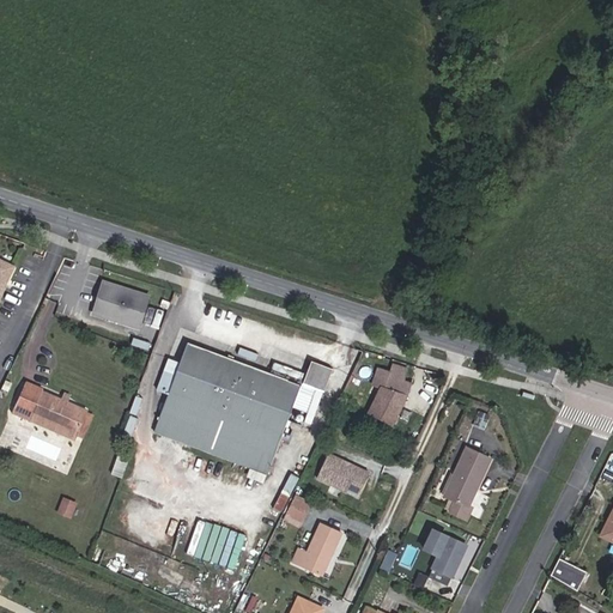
[(0,293),(16,260),(0,252),(0,293)]
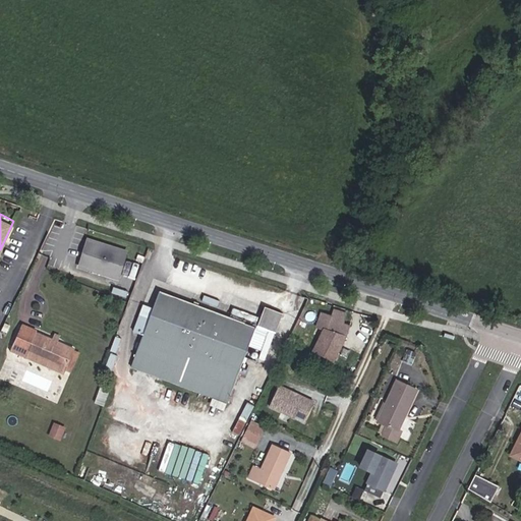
[(84,250),(124,263),(132,235),(94,223),(84,250)]
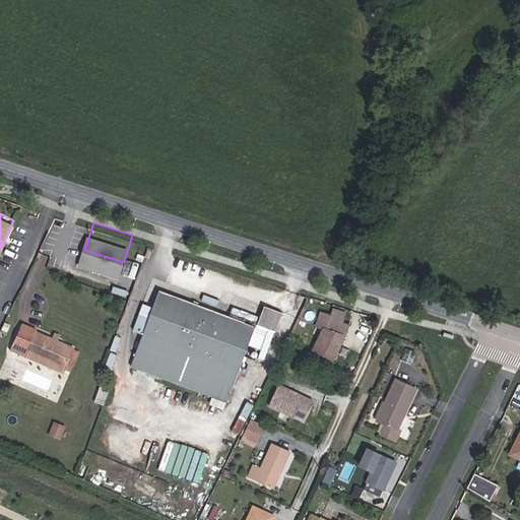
[(180,381),(226,399),(248,345),(260,349),(266,332),(255,328),(159,289),(152,308),(142,305),(133,329),(142,333),(129,366),(178,385),(180,381)]
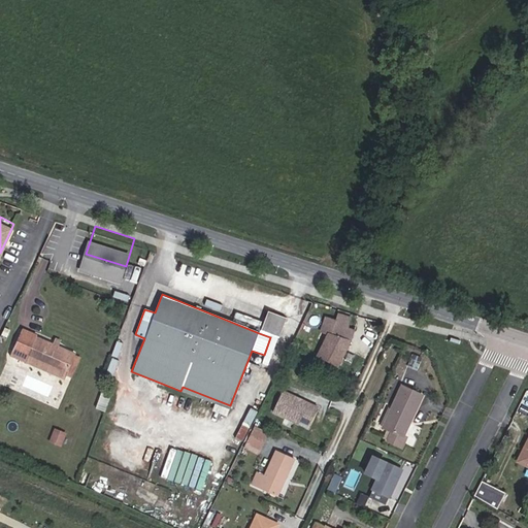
[(220,310),(222,305),(206,299),(204,304),(220,310)]
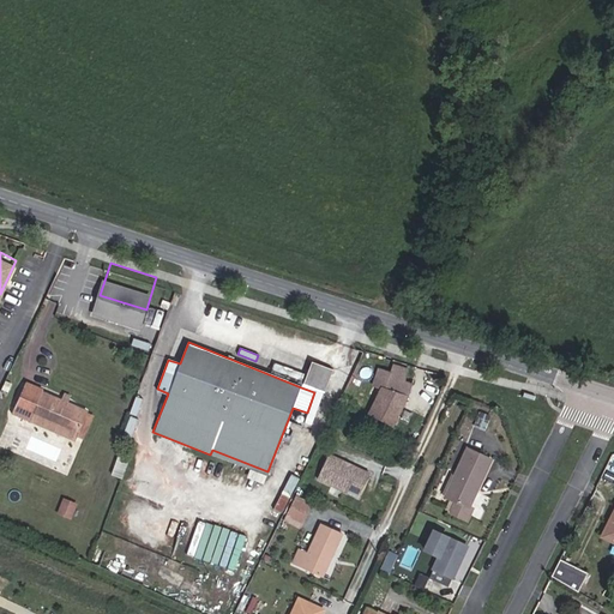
[(411,384),(403,381),(405,369),(384,361),(375,387),(379,390),(368,413),(392,423),(411,384)]
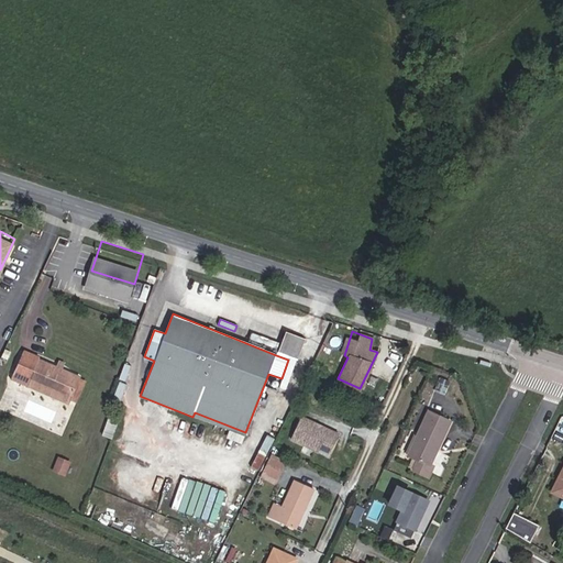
[(278,351),(280,344),(251,332),(249,339),(278,351)]
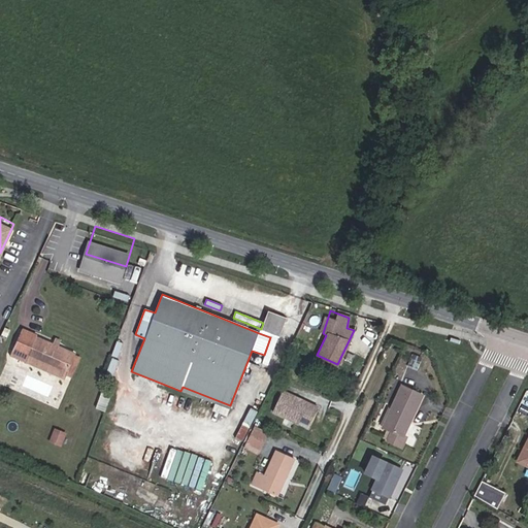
[(277,337),(278,338),(286,318),(268,311),(263,323),(261,329),(260,331),(272,335),(277,337)]
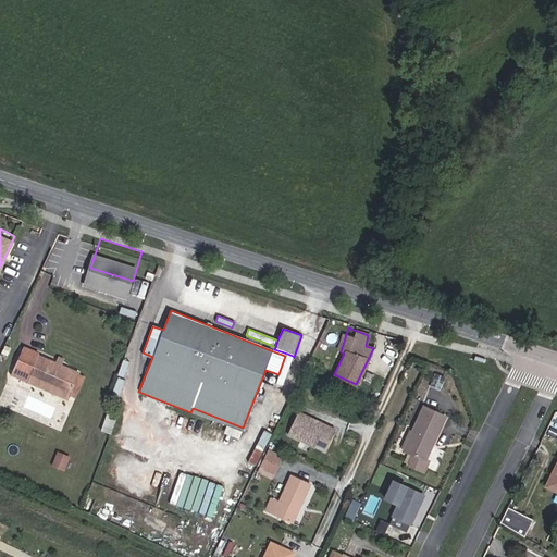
[(40,356),(24,349),(19,361),(34,368),(40,356)]
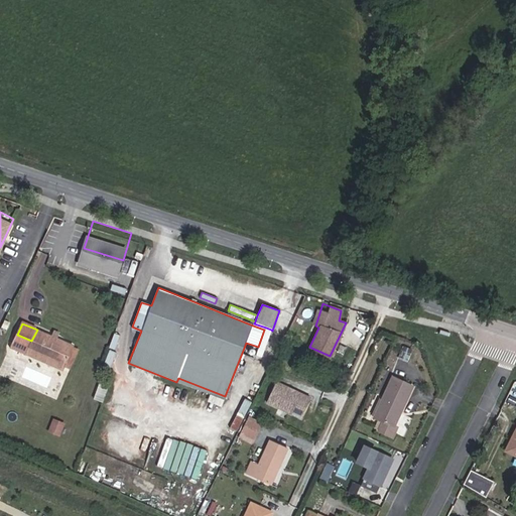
[(255,356),(261,358),(271,330),(266,328),(255,356)]
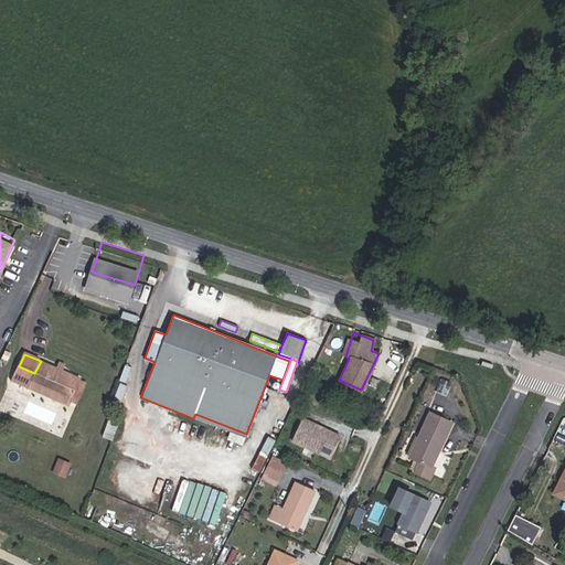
[(70,398),(80,379),(41,361),(34,373),(19,366),(13,379),(29,386),(30,382),(70,398)]
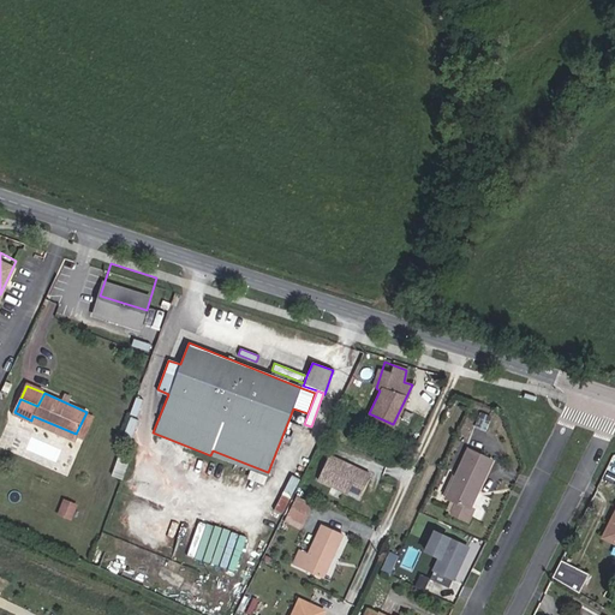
[(79,441),(93,415),(87,412),(76,434),(73,439),(79,441)]
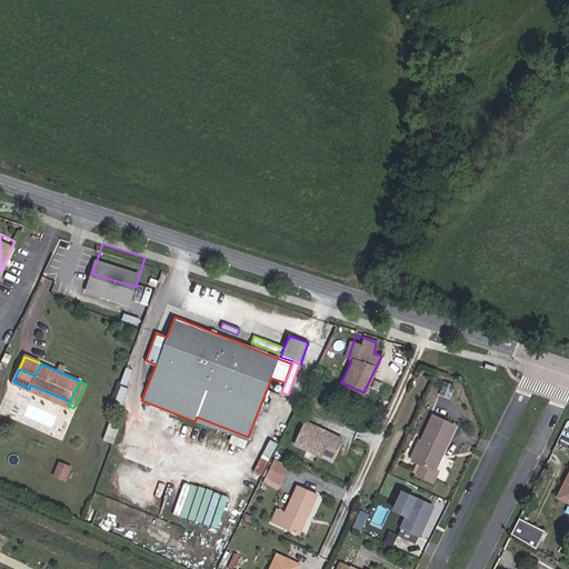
[(29,389),(68,406),(70,401),(30,385),(29,389)]
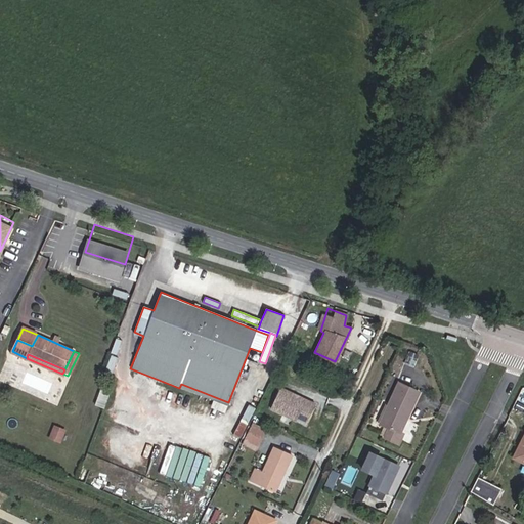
[(399,433),(420,391),(399,381),(378,423),(388,428),(384,436),(399,443),(403,435),(399,433)]
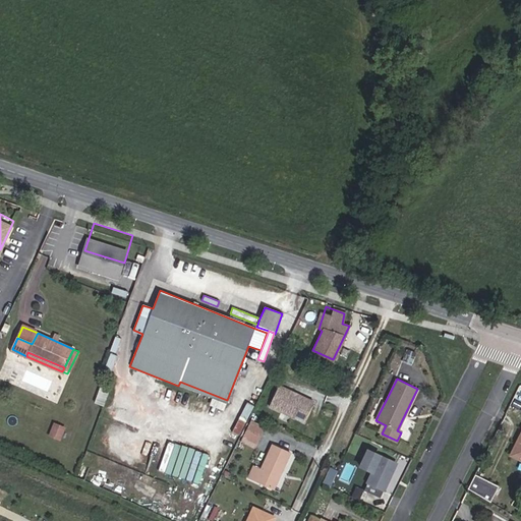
[(178,386),(226,404),(227,400),(180,382),(178,386)]
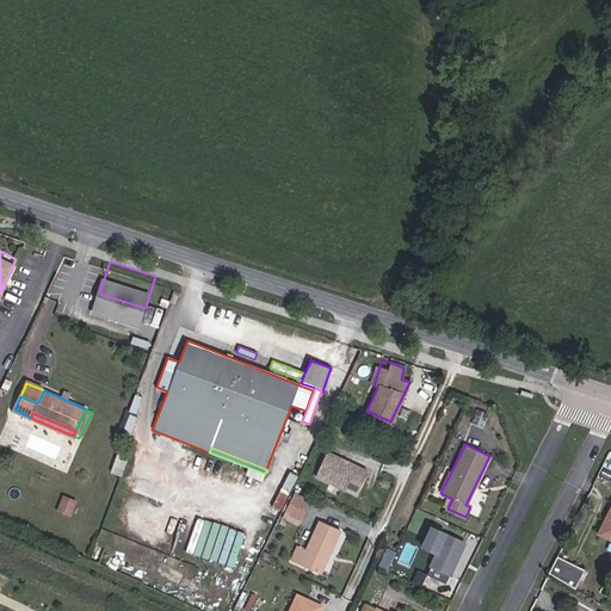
[(316,476),(358,495),(369,471),(350,463),(347,464),(344,462),(343,460),(327,452),(316,476)]
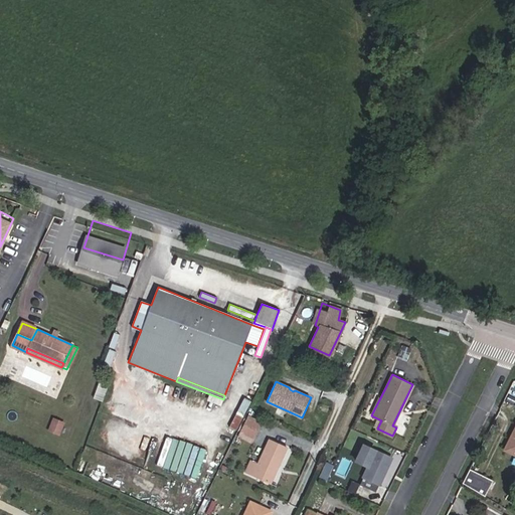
[(261,423),(248,417),(246,420),(260,426),(261,423)]
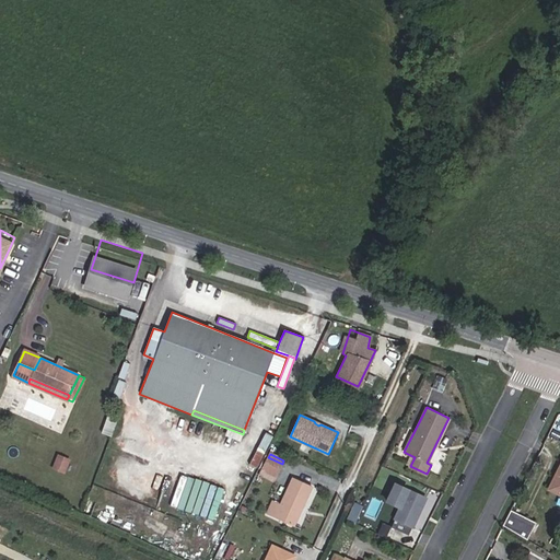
[(65,474),(71,461),(59,455),(53,468),(65,474)]
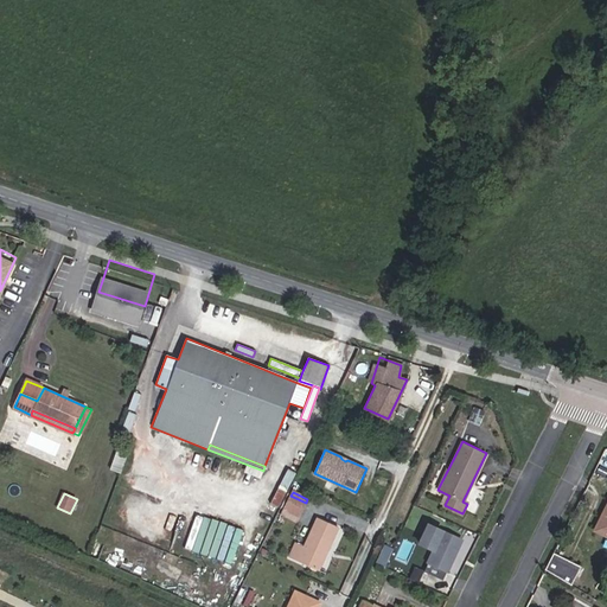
[(299,517),(306,503),(291,496),(285,511),(299,517)]
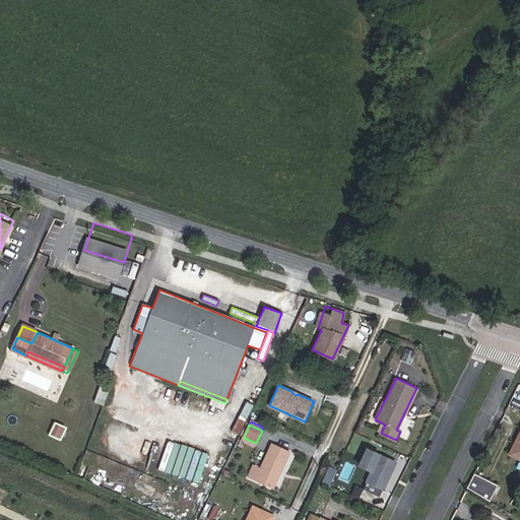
[(519,431),(508,455),(519,460),(519,431)]
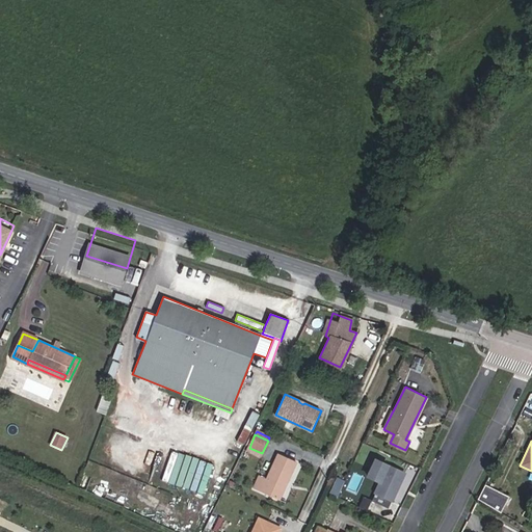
[(260,457),(262,453),(249,448),(247,452),(260,457)]
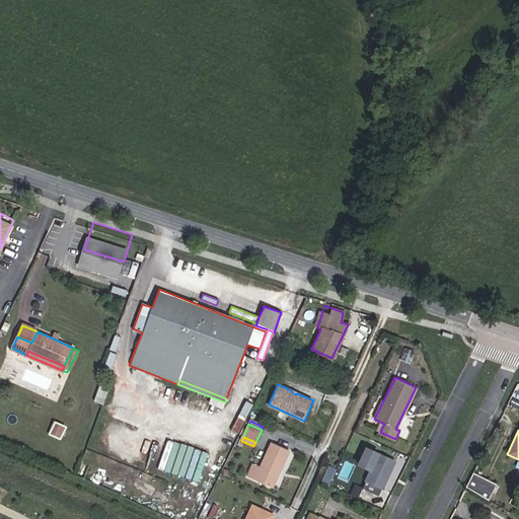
[(165,472),(201,480),(208,450),(172,442),(165,472)]
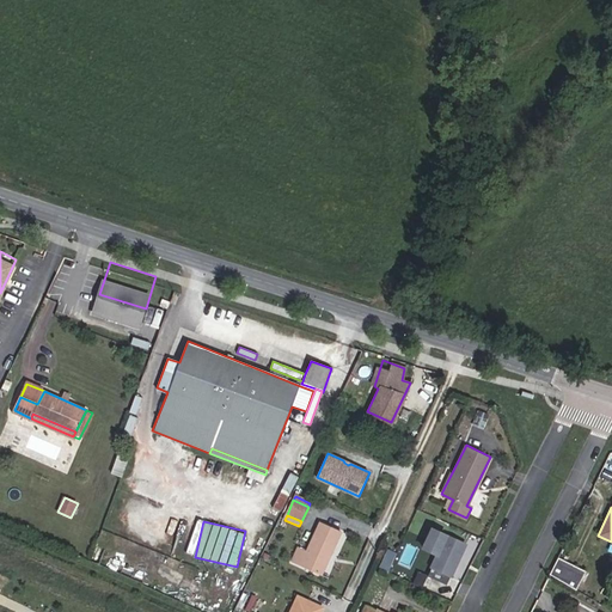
[(320,574),(341,530),(320,521),(308,550),(299,546),(293,561),(320,574)]
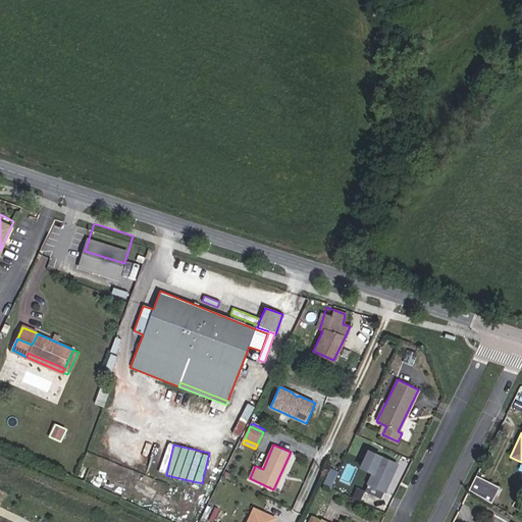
[(382,498),(396,470),(379,463),(373,474),(356,466),(348,482),(382,498)]
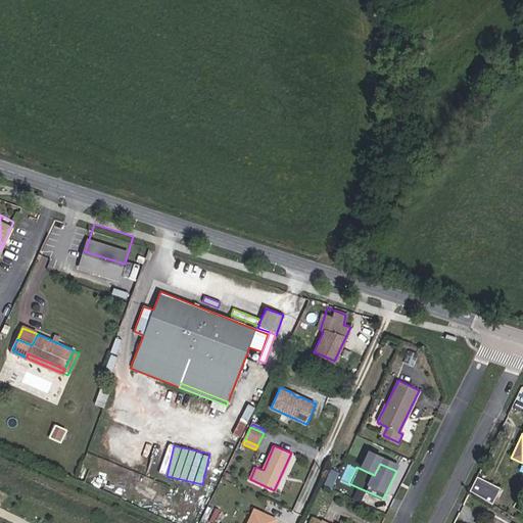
[(326,484),(334,486),(339,471),(331,469),(326,484)]
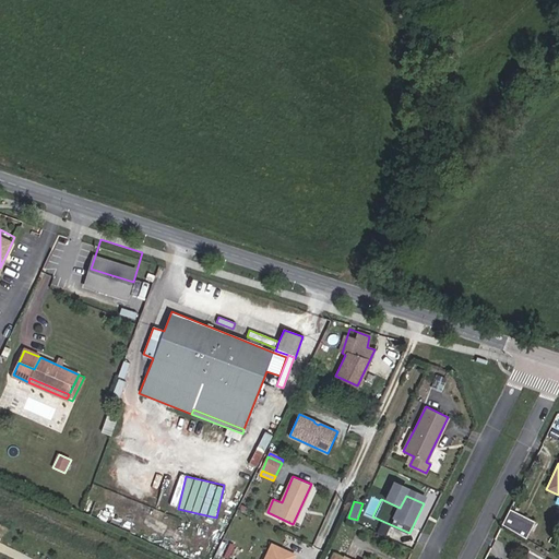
[(525,537),(532,521),(509,510),(501,523),(525,537)]
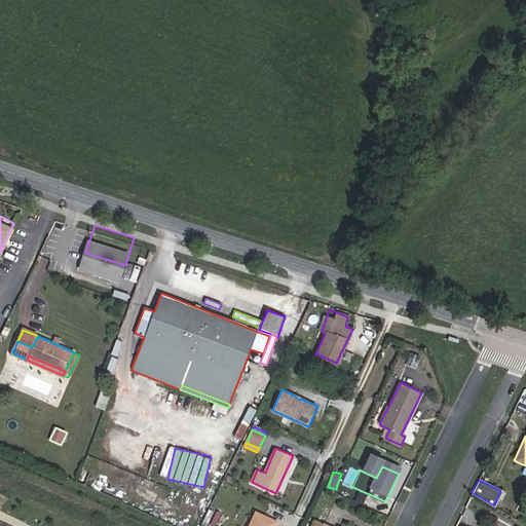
[(249,525),(274,525),(276,522),(255,512),(249,525)]
